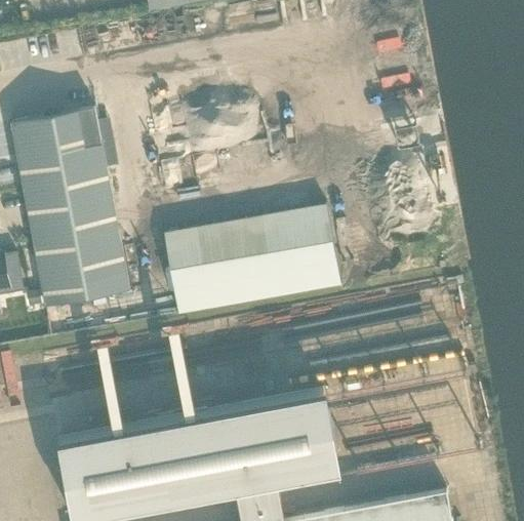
[(147,0),(149,11),(214,0),(147,0)]
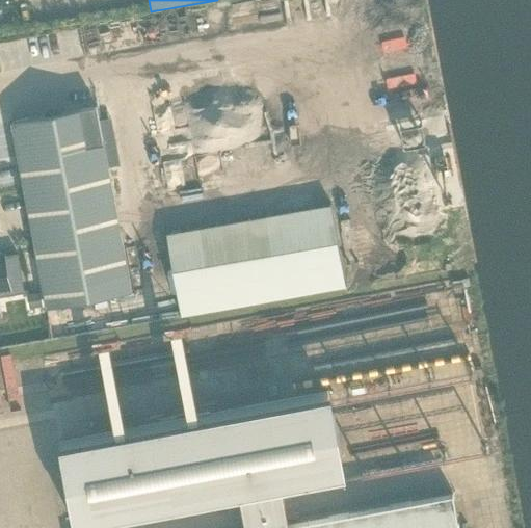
[(10,126),(46,312),(130,295),(95,110),(10,126)]
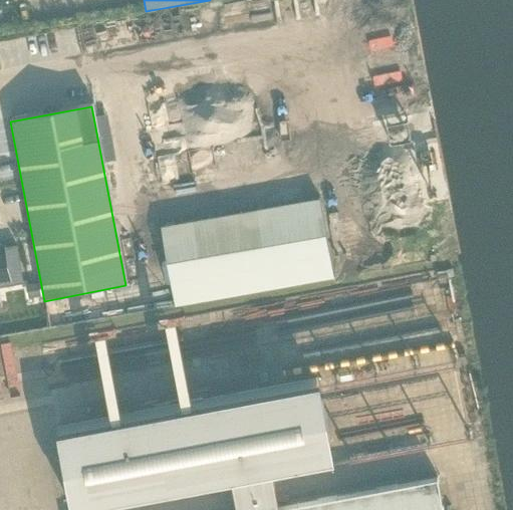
[(318,199),(160,229),(175,308),(333,278),(318,199)]
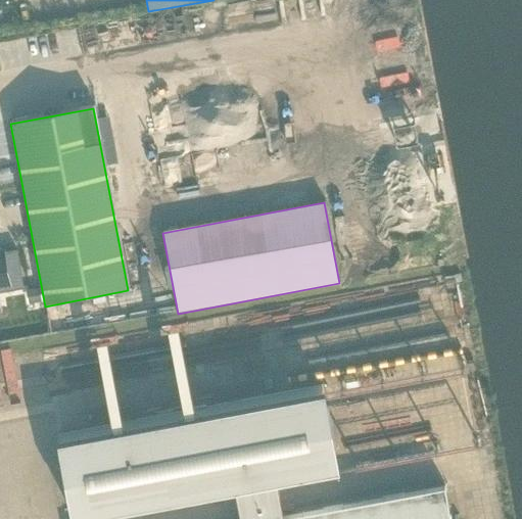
[(0,295),(21,291),(14,253),(0,256),(0,295)]
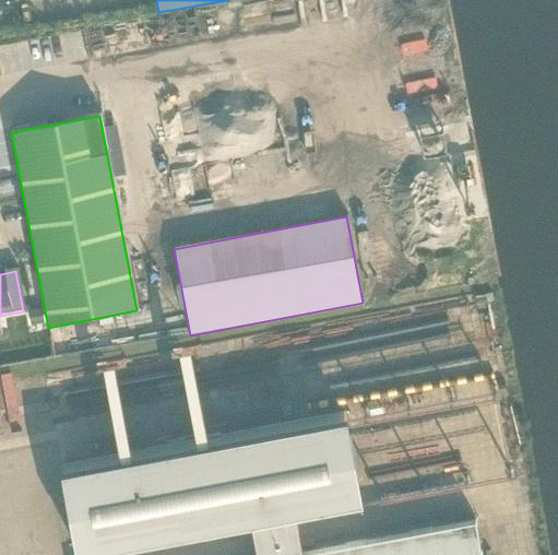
[(40,311),(26,314),(30,332),(44,330),(40,311)]
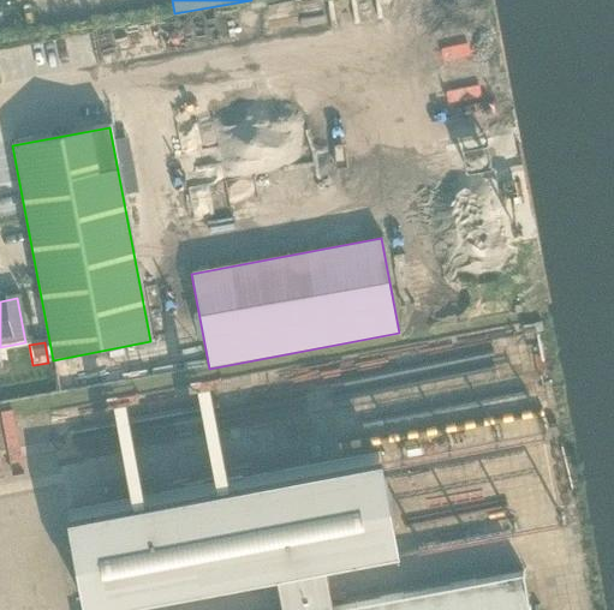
[(329,609),(322,573),(397,558),(377,456),(67,515),(84,609),(123,609),(280,580),(285,609),(329,609)]
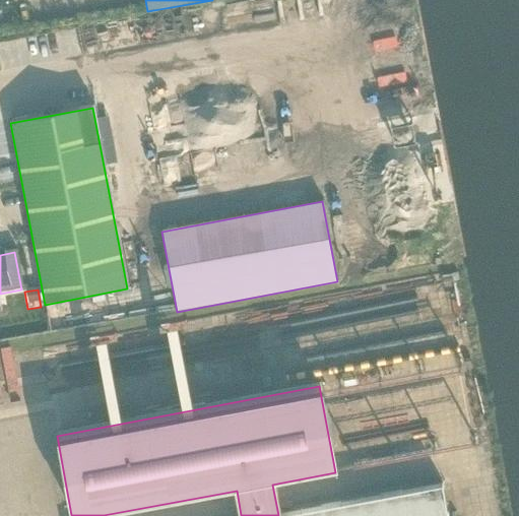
[(446,515),(441,486),(283,515),(446,515)]
